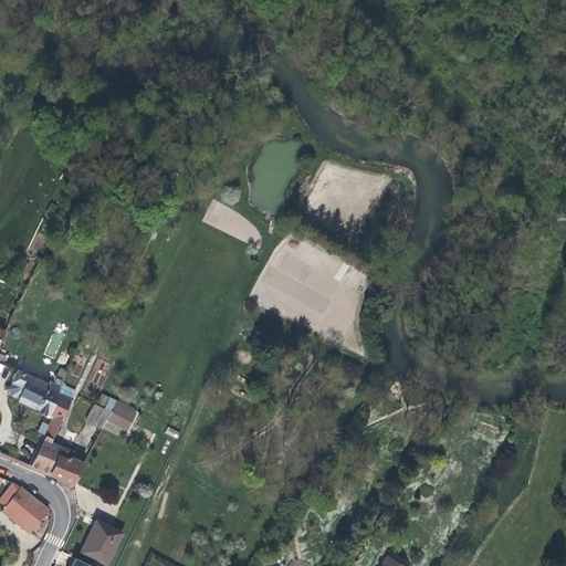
[(61,368),(56,377),(62,379),(66,370),(61,368)]
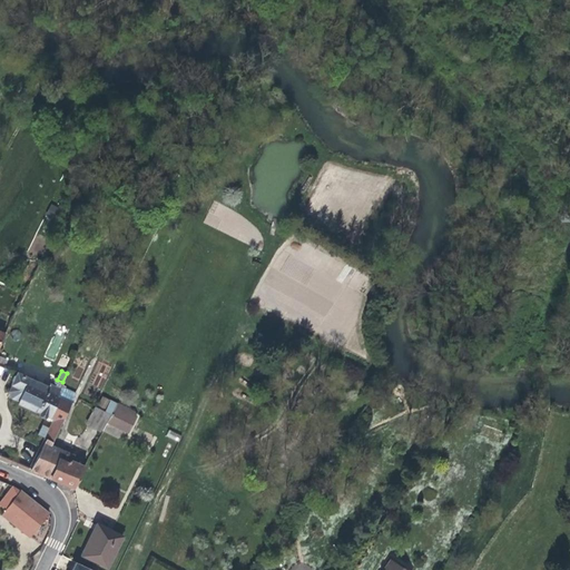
[(12,397),(19,401),(29,379),(17,373),(11,384),(12,385),(10,392),(12,397)]
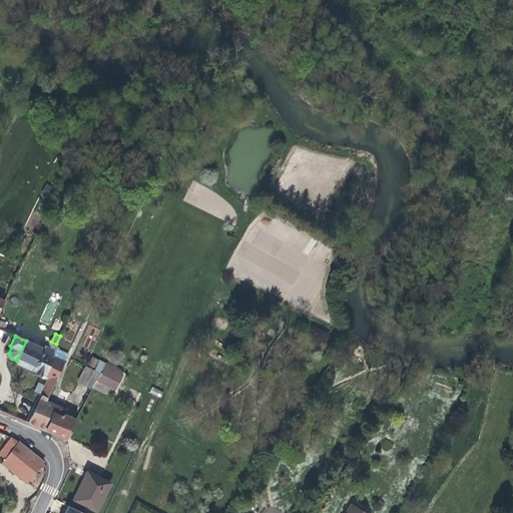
[(41,347),(26,341),(17,361),(16,363),(28,369),(48,378),(57,359),(51,356),(55,348),(56,344),(51,342),(50,345),(51,345),(49,348),(44,345),(43,346),(42,345),(41,347)]
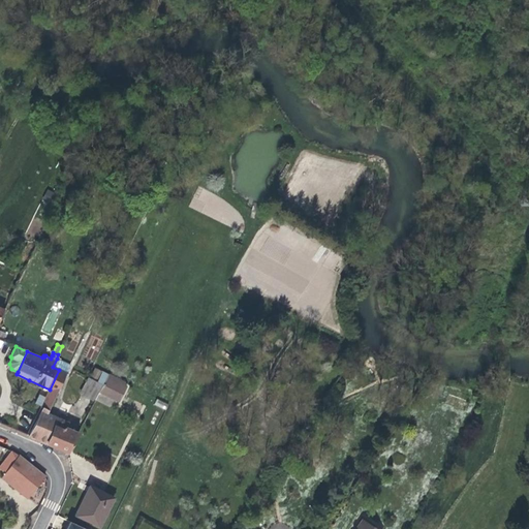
[(69,364),(57,359),(53,367),(59,370),(65,373),(69,364)]
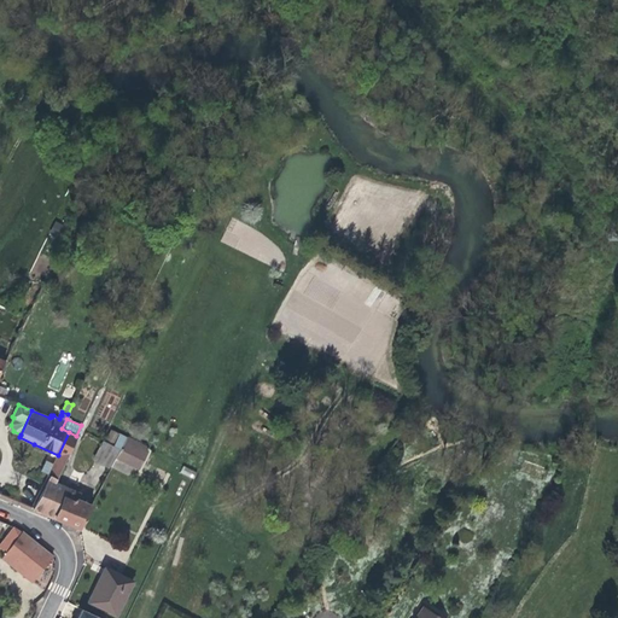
[(76,436),(69,432),(58,455),(53,465),(48,476),(57,479),(76,436)]
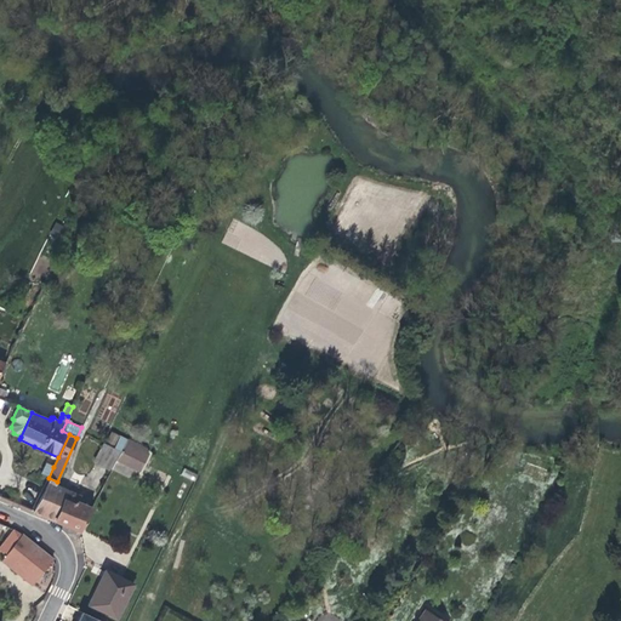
[(127,440),(119,436),(113,448),(118,451),(121,453),(127,440)]
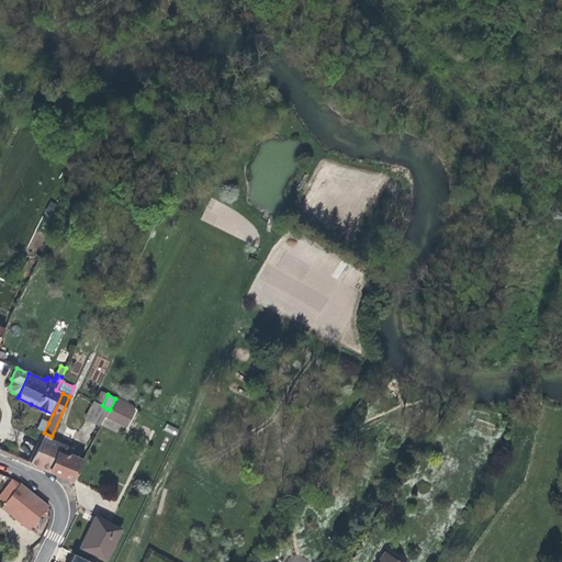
[(132,407),(115,398),(110,409),(105,416),(126,427),(134,412),(131,409),(132,407)]
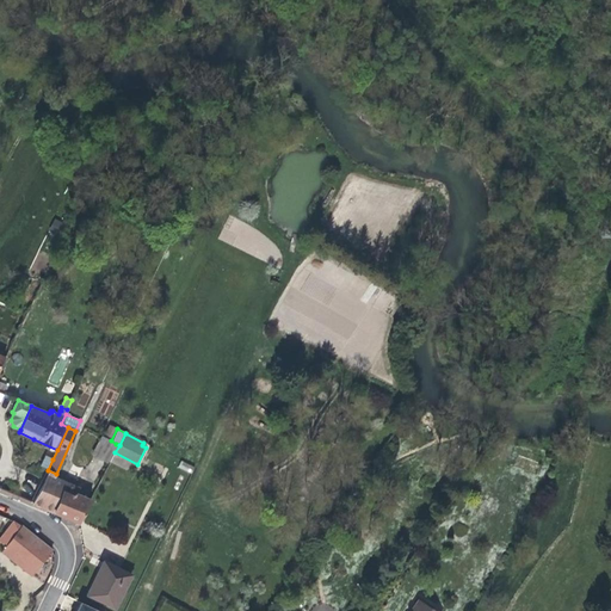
[(111,440),(102,436),(92,454),(107,462),(116,444),(111,440)]
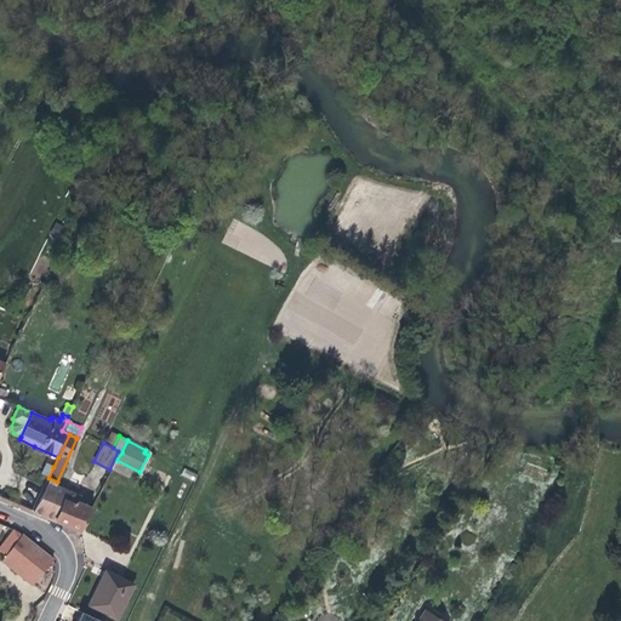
[(41,474),(49,478),(53,467),(46,463),(41,474)]
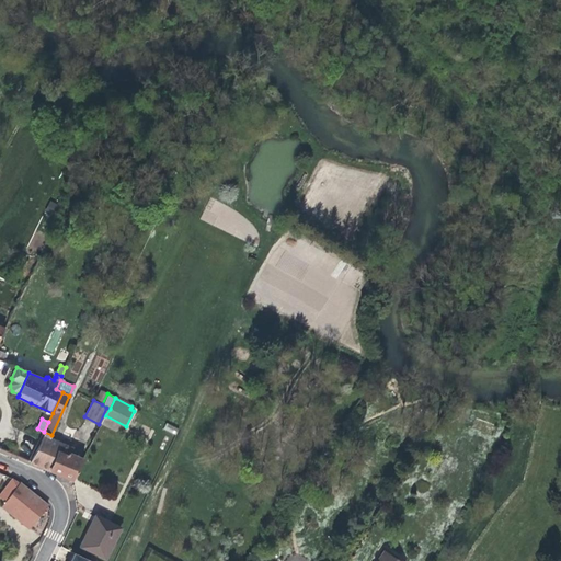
[(167,423),(163,430),(175,435),(179,428),(167,423)]
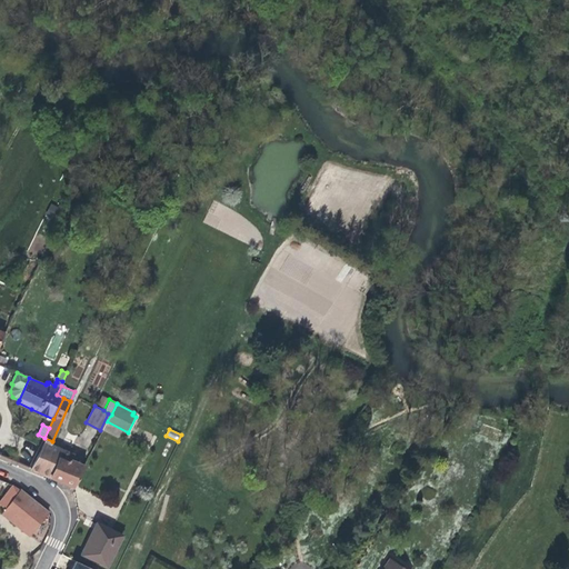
[(31,468),(50,477),(62,450),(50,446),(52,441),(45,438),(31,468)]
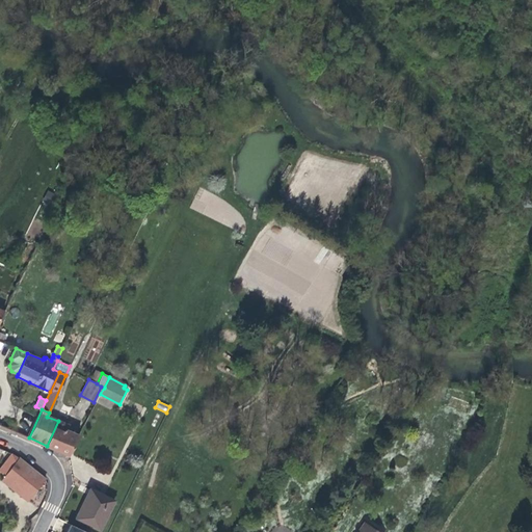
[(58,421),(47,446),(59,451),(69,455),(80,431),(76,429),(74,433),(67,430),(69,426),(58,421)]
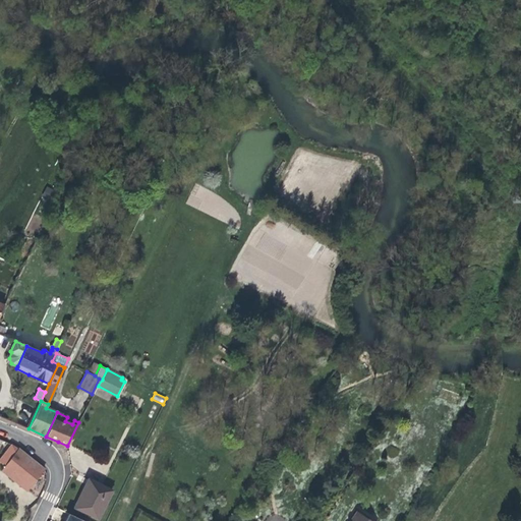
[(0,460),(0,461),(5,466),(18,449),(14,446),(12,448),(11,447),(0,460)]
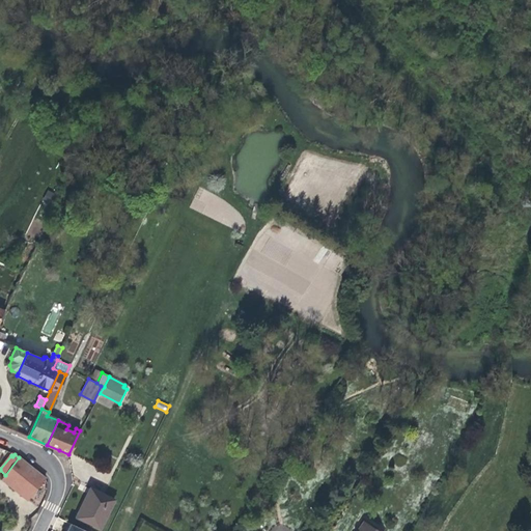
[(34,470),(19,457),(5,475),(1,479),(28,500),(46,478),(34,470)]
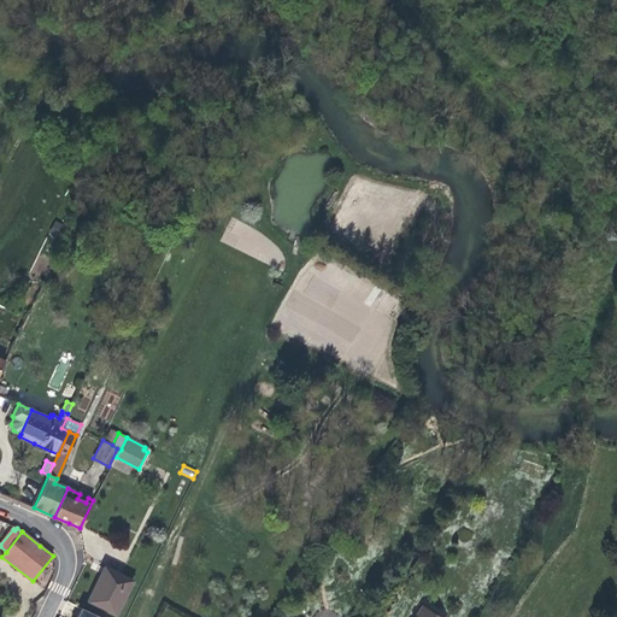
[(88,600),(116,615),(133,581),(105,566),(97,582),(88,600)]
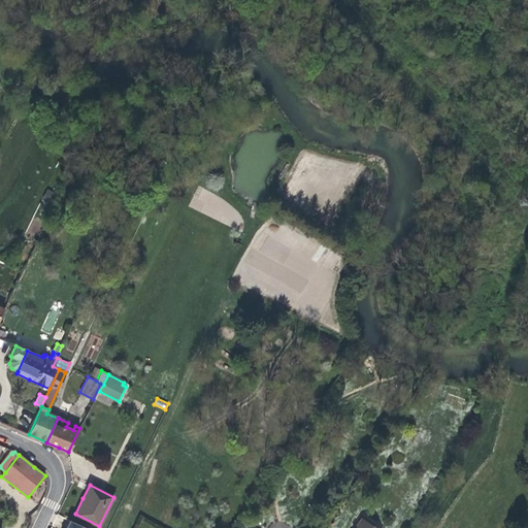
[(375,527),(361,519),(354,527),(375,527)]
